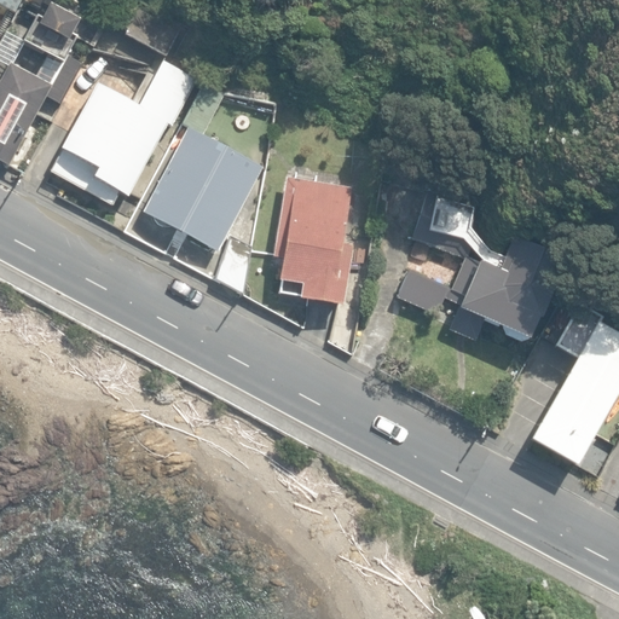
[(166,56),(180,25),(126,0),(117,0),(108,22),(126,29),(123,35),(166,56)]
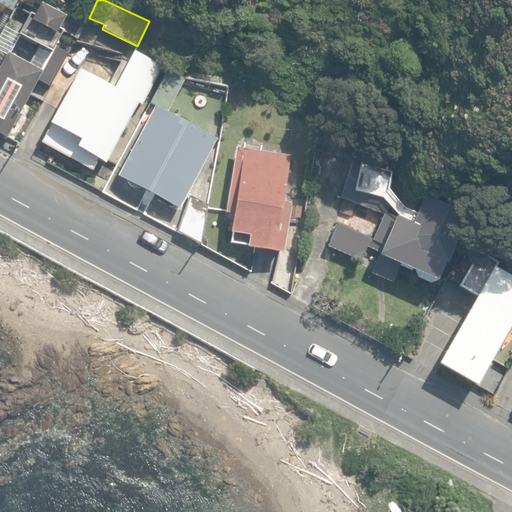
[(0,32),(1,33),(13,9),(0,2),(0,32)]
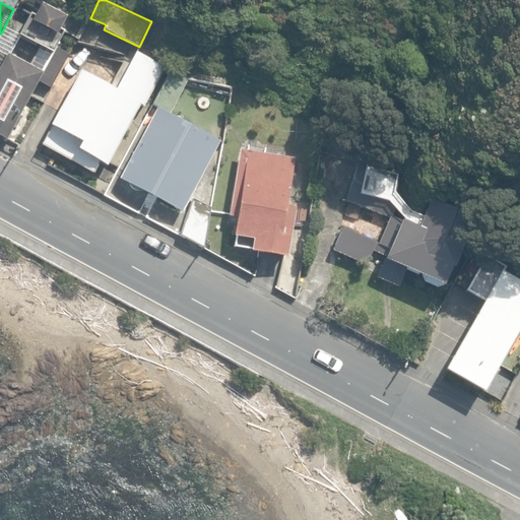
[(50,89),(69,54),(56,46),(63,33),(58,29),(63,21),(37,7),(19,39),(50,55),(41,73),(7,55),(0,68),(0,137),(5,141),(38,82),(50,89)]
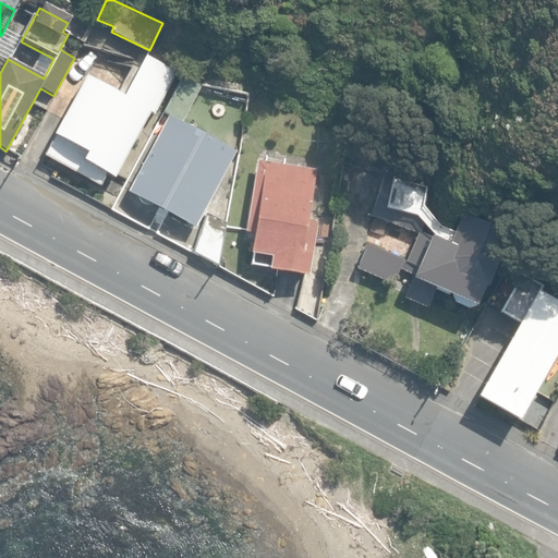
[(126,93),(86,74),(56,137),(60,140),(49,160),(109,190),(148,111),(158,116),(180,73),(145,56),(126,93)]
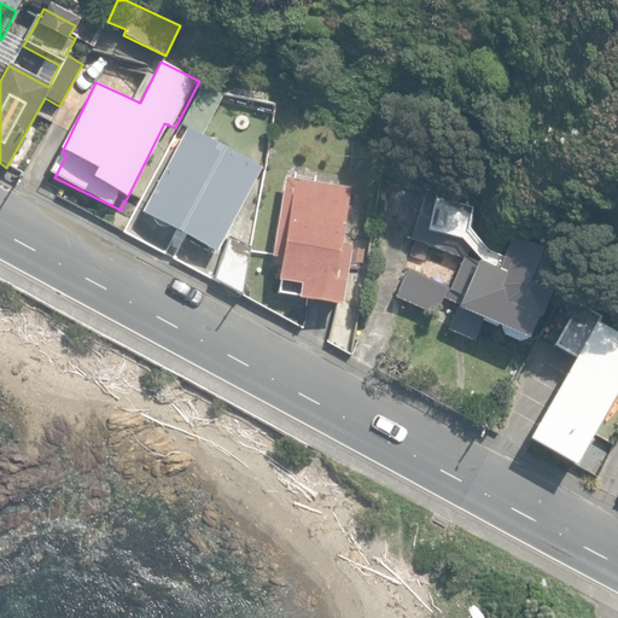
[(184,126),(203,135),(223,94),(204,85),(184,126)]
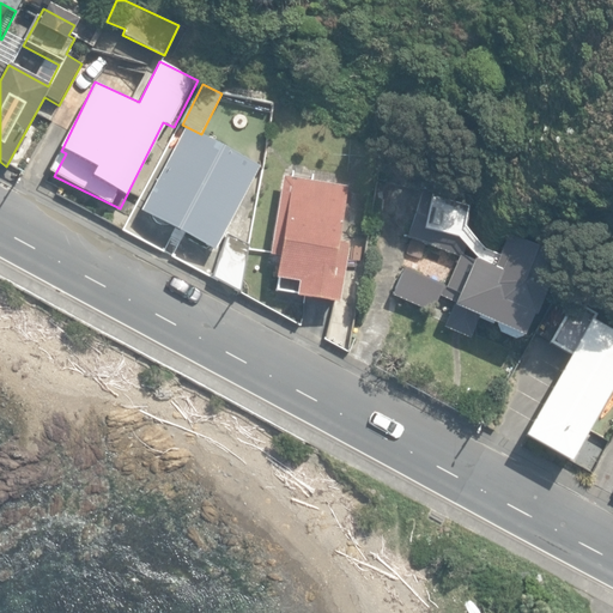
[(141,212),(214,252),(259,168),(186,129),(141,212)]
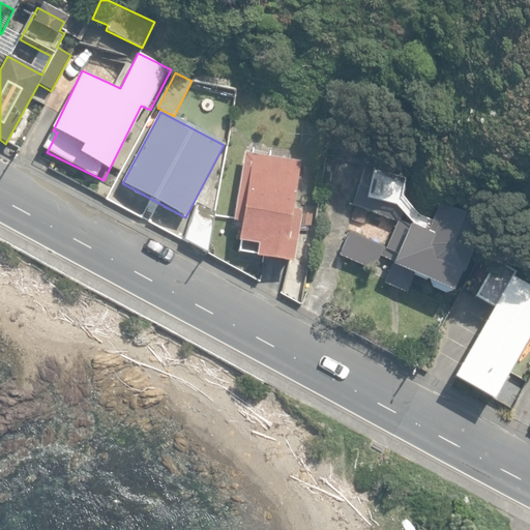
[(451,292),(481,222),(442,205),(429,217),(407,198),(412,169),(369,151),(364,166),(353,204),(403,222),(399,231),(393,229),(386,247),(353,232),(340,255),(374,268),(383,256),(393,265),(384,282),(406,292),(417,275),(451,292)]
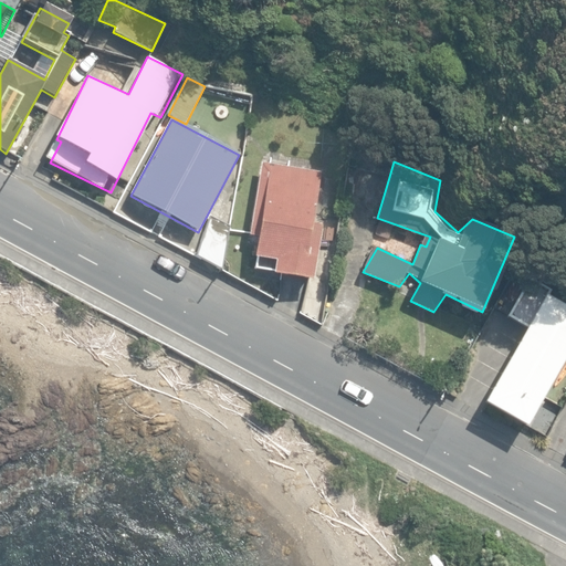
[(276,272),(314,279),(324,227),(315,226),(324,174),(263,164),(251,237),(259,238),(253,268),(276,272)]
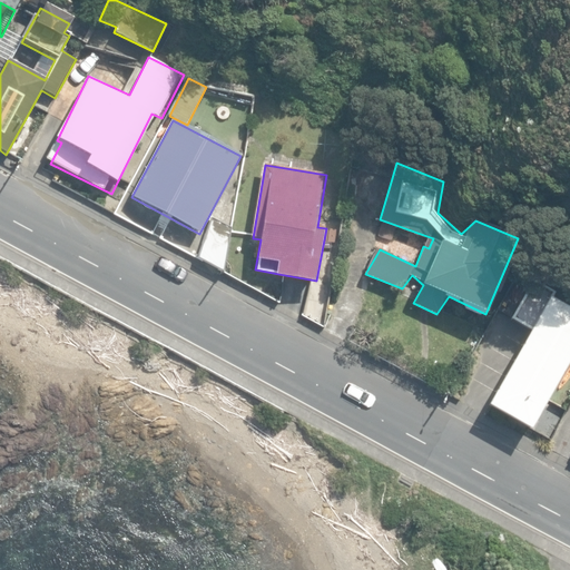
[(198,258),(225,273),(233,228),(212,218),(198,258)]
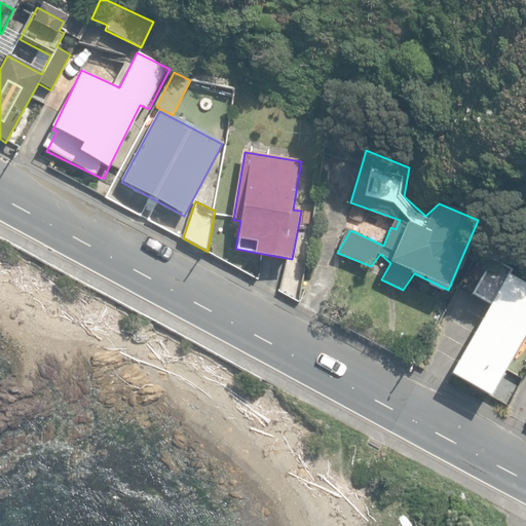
[(474,366),(483,371),(489,361),(503,368),(525,326),(525,295),(492,277),(483,294),(479,292),(458,328),(463,331),(451,354),(459,359),(460,363),(470,368),(474,366)]
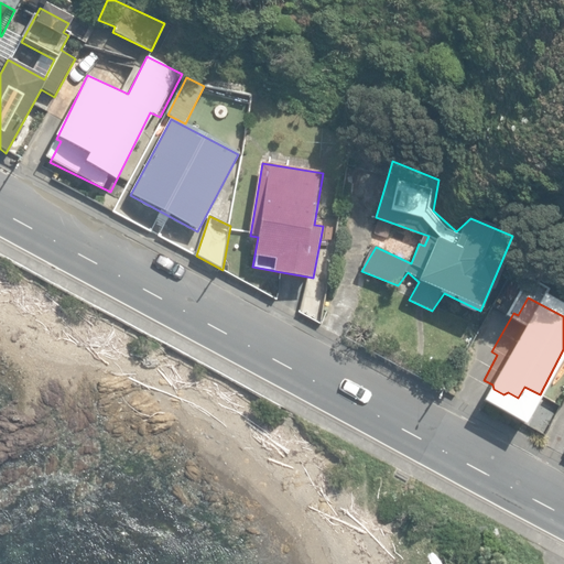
[(523,435),(543,445),(560,409),(540,400),(523,435)]
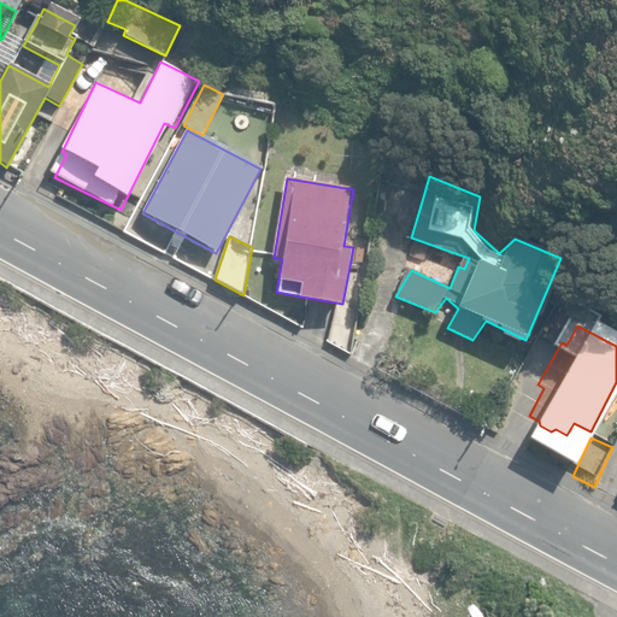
All buildings are outlined.
